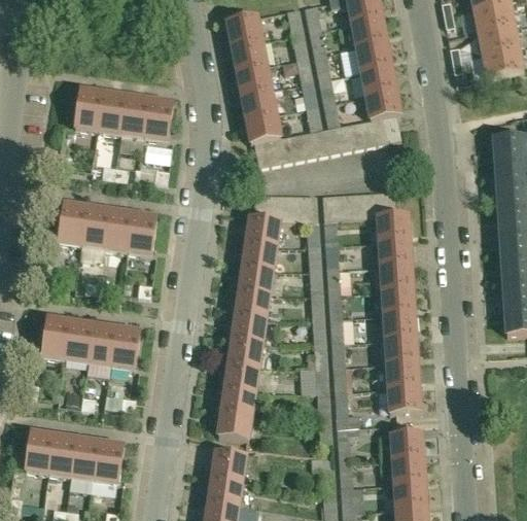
[(352,26),(382,20),(379,0),(328,0),(330,11),(349,8),(352,26)]
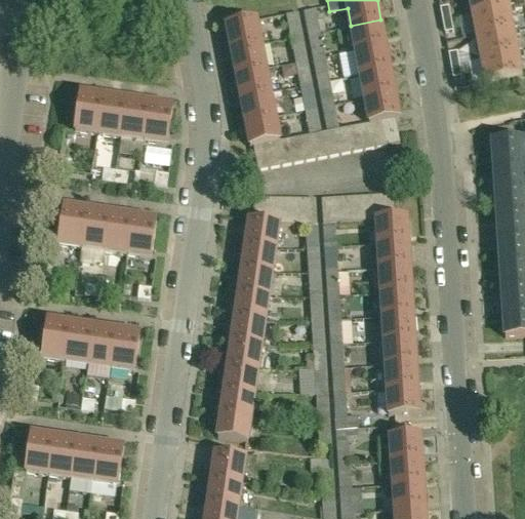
[(509,5),(508,0),(468,0),(471,12),(509,5)]
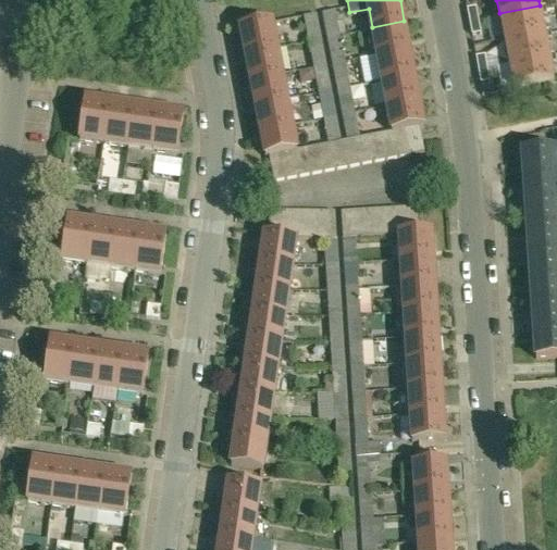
[(475,2),(467,4),(469,16),(478,15),(475,2)]
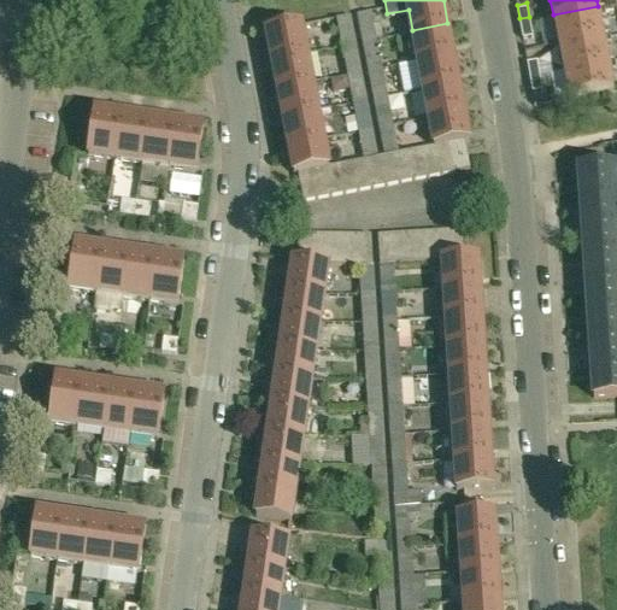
[(603,33),(599,16),(605,15),(604,5),(598,6),(553,15),(559,41),(603,33)]
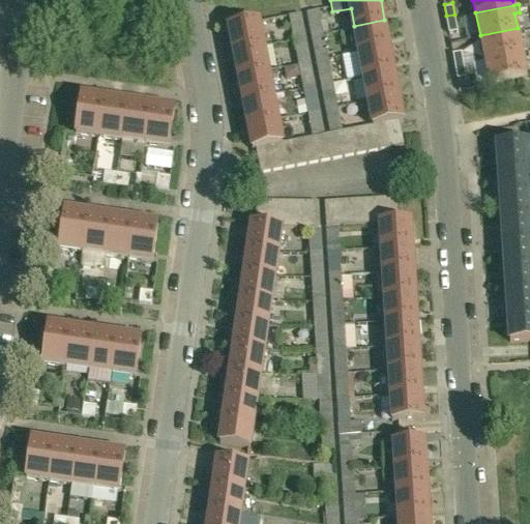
[(312,33),(323,31),(318,6),(306,8),(312,33)]
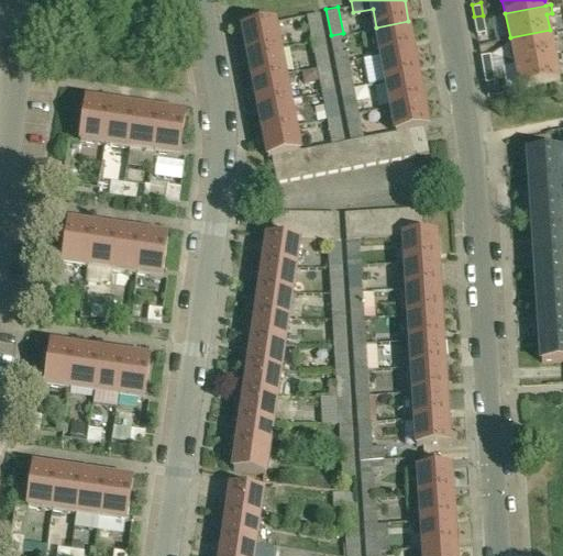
[(311,39),(324,36),(320,10),(307,12),(311,39)]
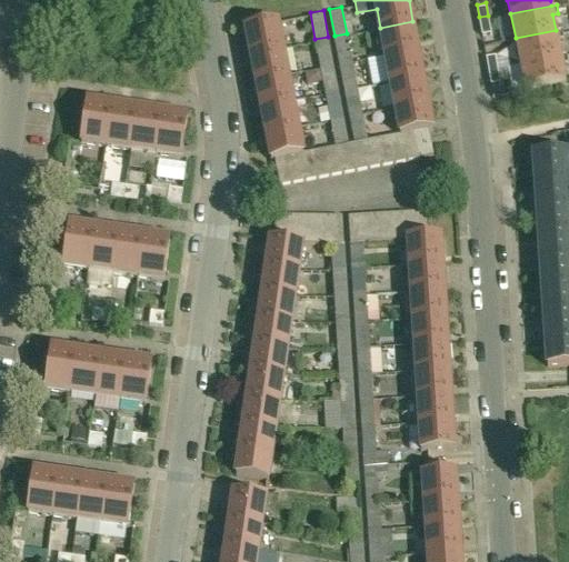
[(479,17),(482,30),(491,29),(488,16),(479,17)]
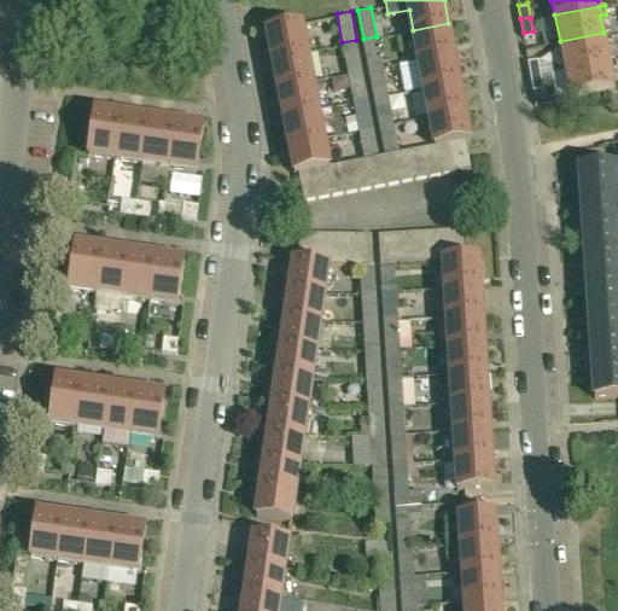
[(308,51),(302,19),(267,27),(273,57),(308,51)]
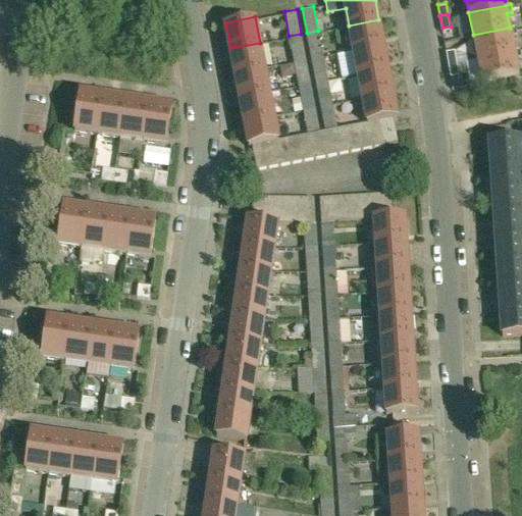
[(382,44),(378,19),(349,26),(353,49),(382,44)]
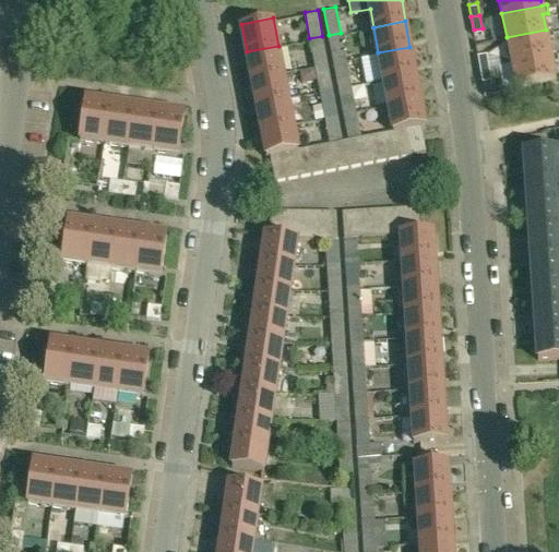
[(550,54),(547,37),(552,36),(551,28),(546,30),(507,37),(511,61),(550,54)]
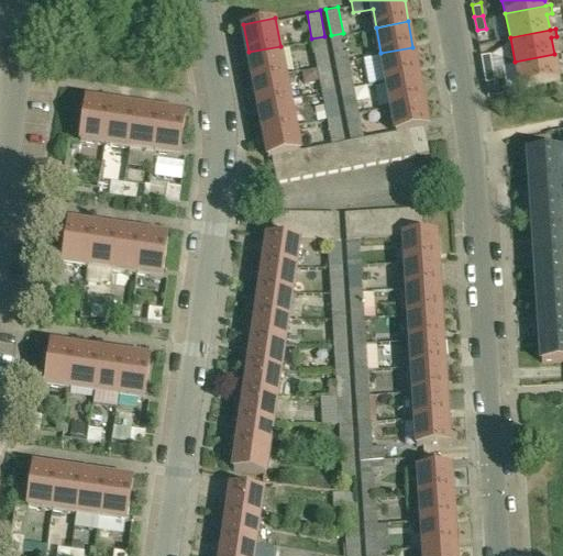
[(343,33),(331,35),(335,60),(349,58),(343,33)]
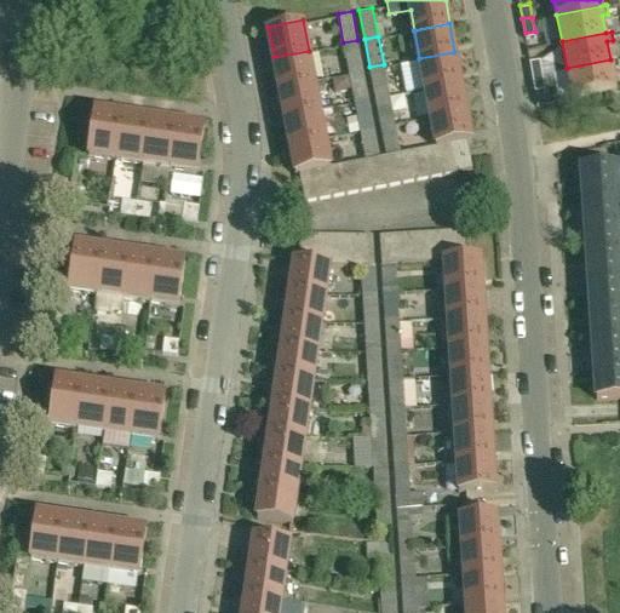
[(357,40),(343,43),(349,72),(363,68),(357,40)]
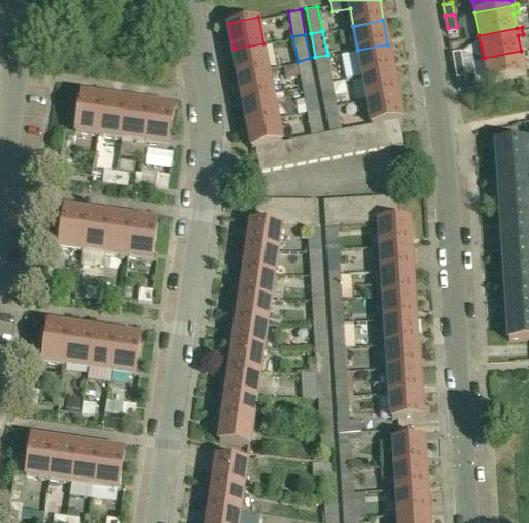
[(268,67),(263,43),(234,49),(238,72),(268,67)]
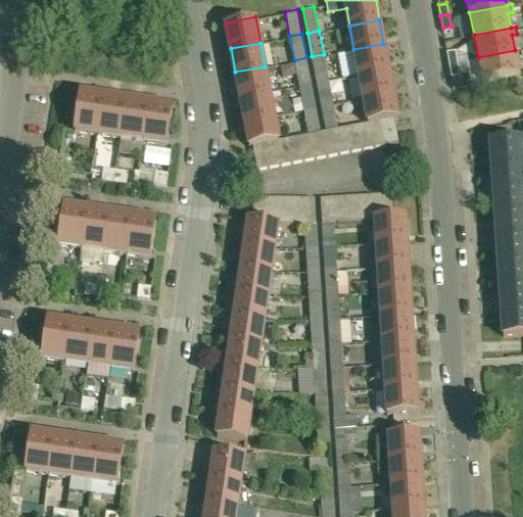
[(388,67),(383,44),(353,49),(359,73),(388,67)]
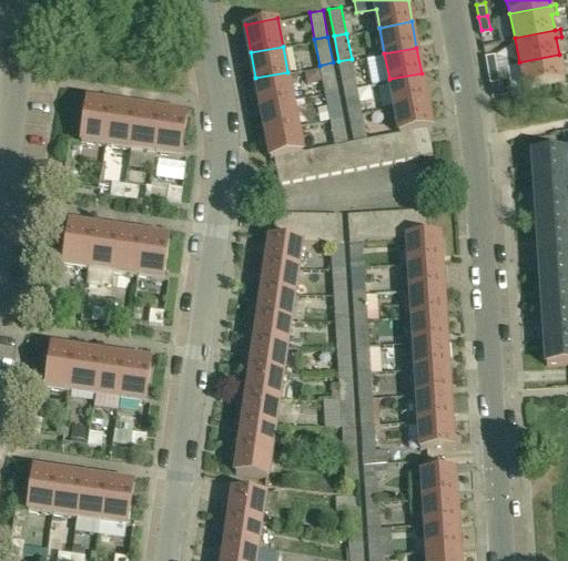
[(494,51),(485,53),(487,67),(496,64),(494,51)]
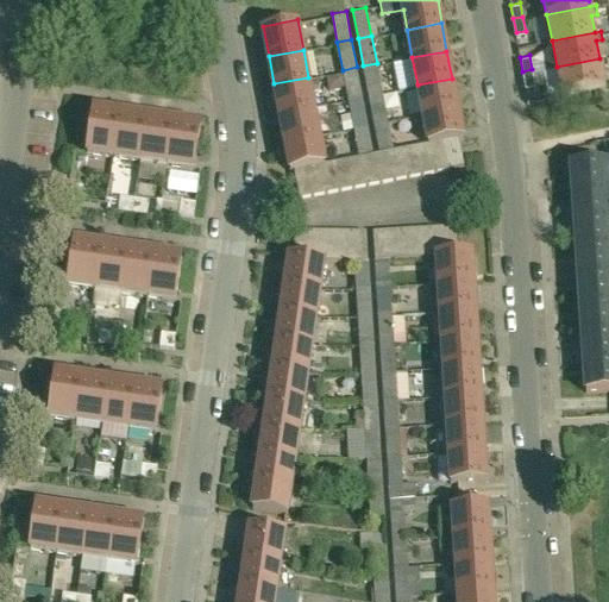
[(604,86),(601,67),(608,66),(606,57),(600,58),(557,67),(562,94),(604,86)]
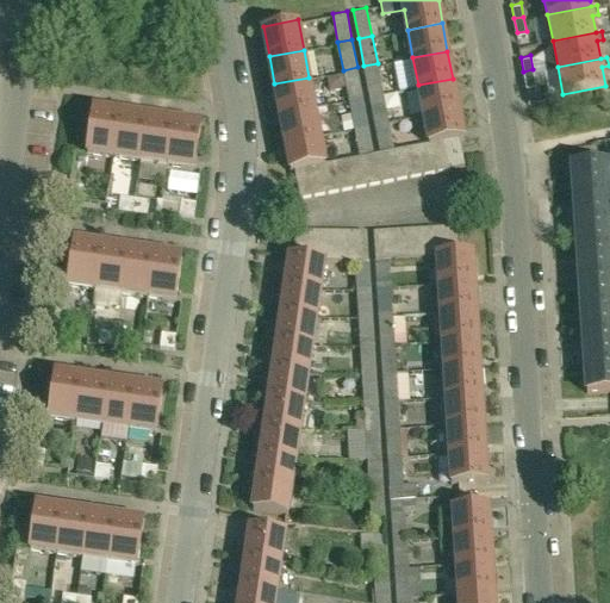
[(378,63),(363,66),(369,94),(383,92),(383,89),(402,86),(400,80),(390,81),(388,78),(385,78),(384,76),(380,76),(378,63)]
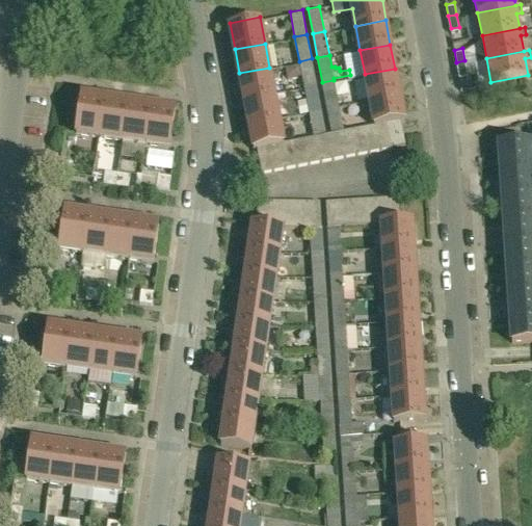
[(312,58),(299,61),(303,85),(316,83),(312,58)]
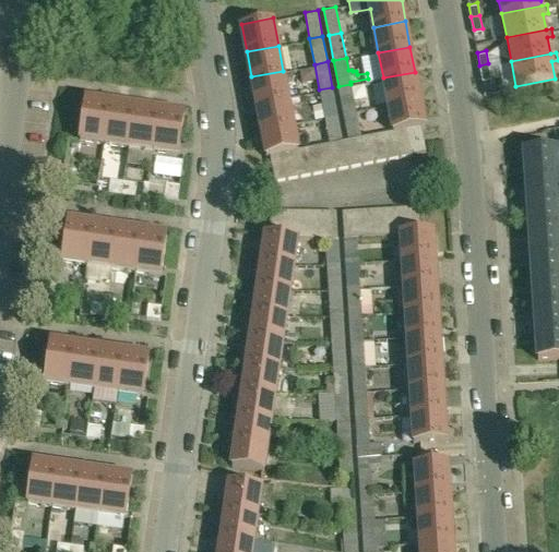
[(479,66),(483,79),(490,76),(488,63),(479,66)]
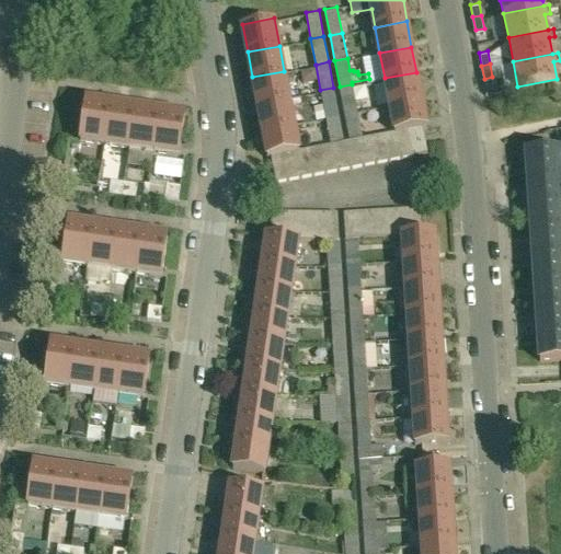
[(288,96),(284,71),(252,77),(256,103),(288,96)]
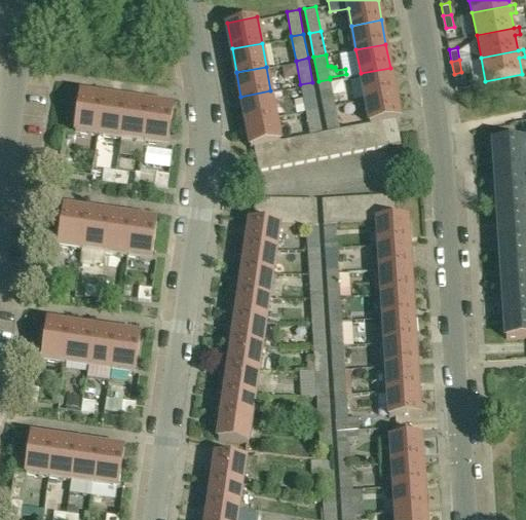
[(395,91),(390,68),(361,73),(365,98),(395,91)]
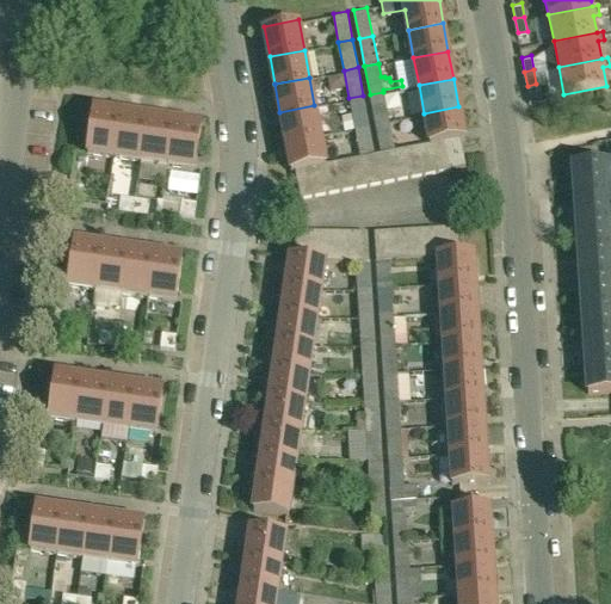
[(383,92),(370,94),(375,122),(389,119),(383,92)]
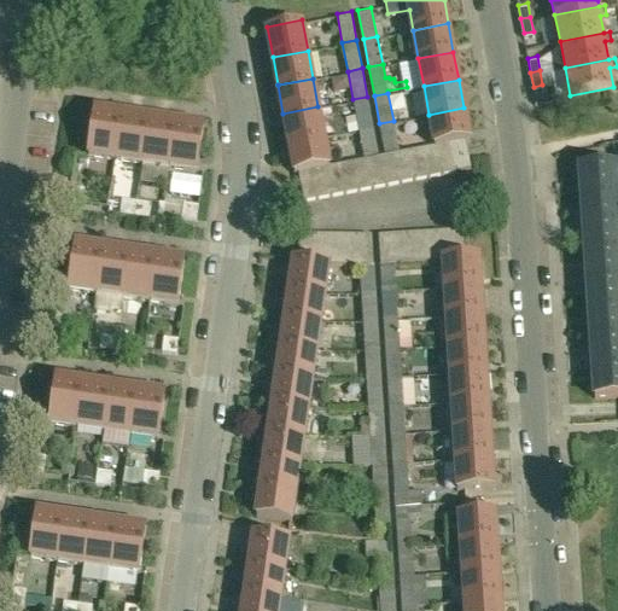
[(367,97),(353,99),(359,127),(373,124),(367,97)]
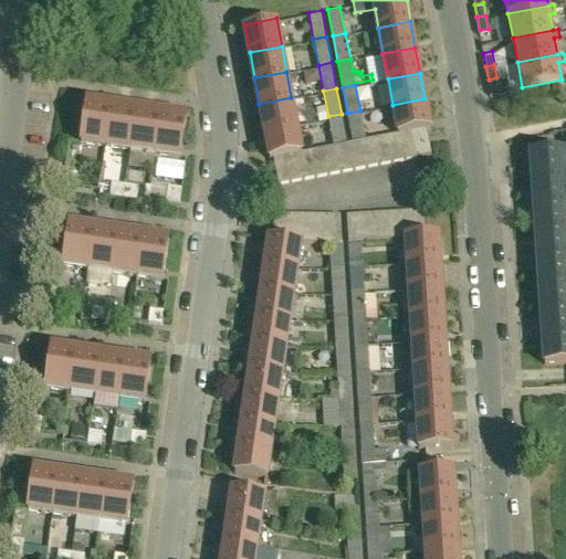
[(107,140),(113,99),(97,97),(97,92),(88,90),(82,137),(107,140)]
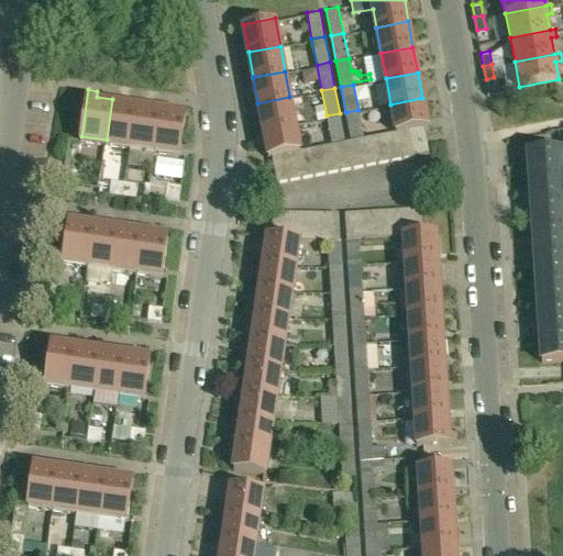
[(131,143),(136,102),(121,100),(122,95),(113,93),(112,99),(107,140),(131,143)]
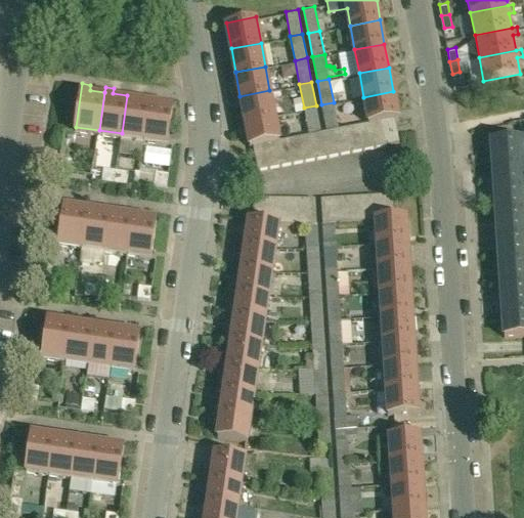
[(144,136),(150,98),(135,96),(136,91),(128,90),(127,95),(122,133),(144,136)]
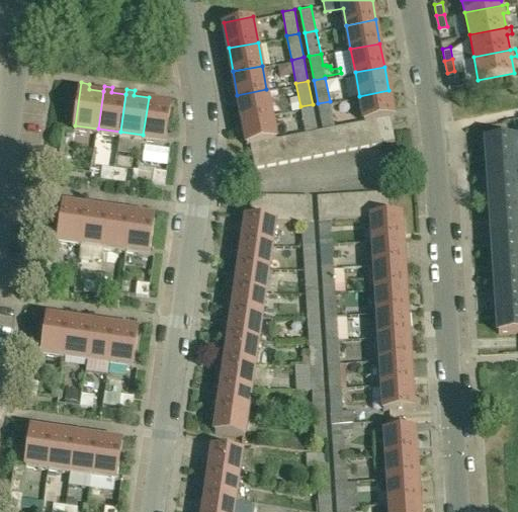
[(271,112),(266,89),(237,95),(242,118),(271,112)]
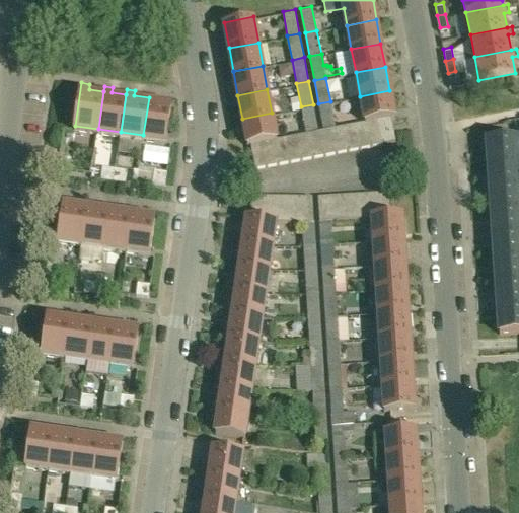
[(394,116),(389,90),(360,96),(364,120),(364,121),(368,120),(379,118),(391,116),(394,116)]
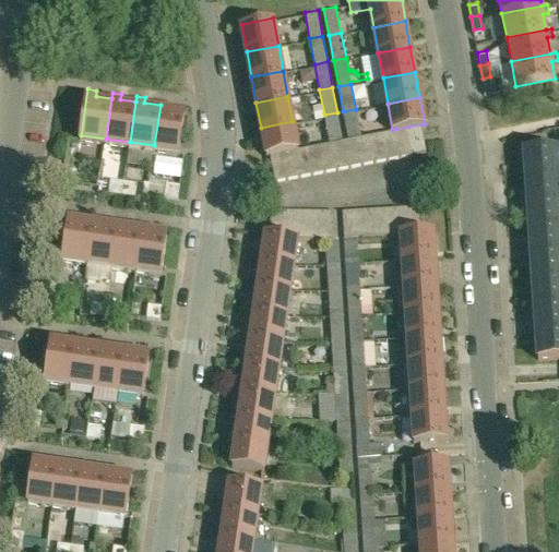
[(180,141),(185,109),(167,106),(168,100),(161,99),(161,105),(154,145),(179,148),(180,146),(180,141)]
